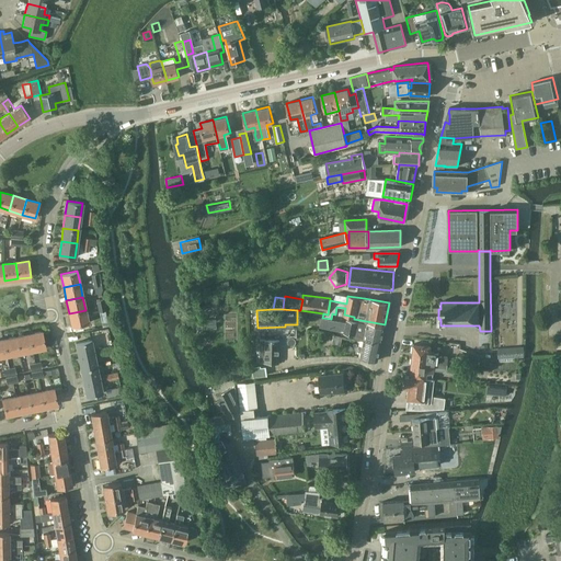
[(88,323),(86,310),(69,313),(71,327),(88,323)]
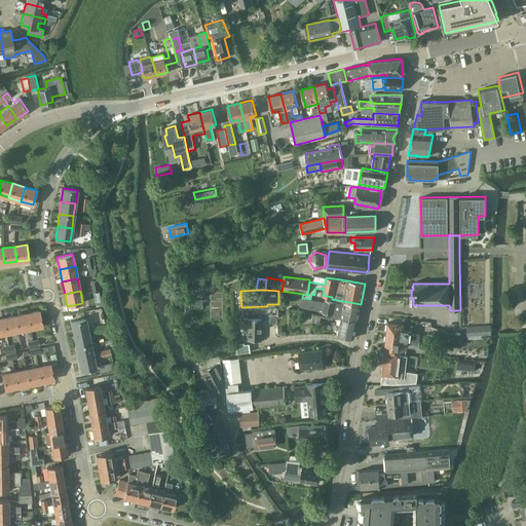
[(302,298),(301,306),(318,310),(320,308),(324,309),(323,312),(333,314),(332,317),(341,320),(358,323),(361,306),(325,299),(325,302),(324,302),(310,299),(302,298)]
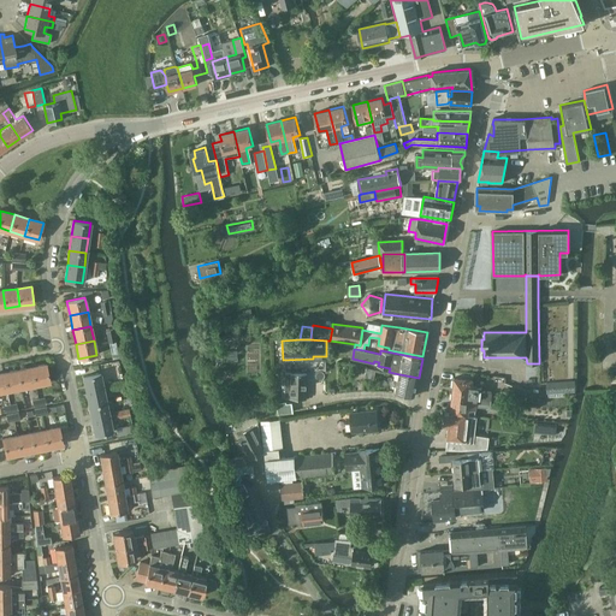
[(223,351),(224,361),(238,361),(237,351),(223,351)]
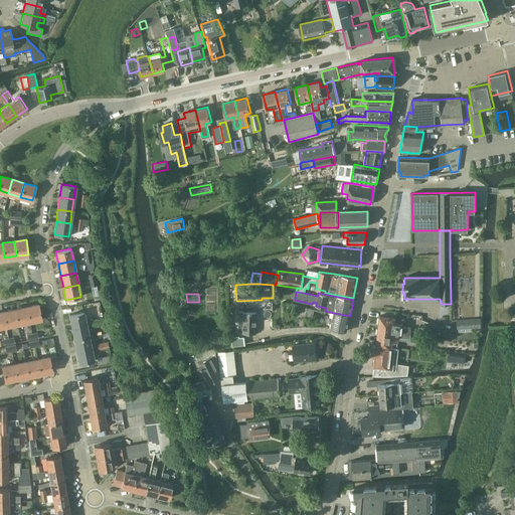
[(41,319),(39,305),(26,307),(29,322),(41,319)]
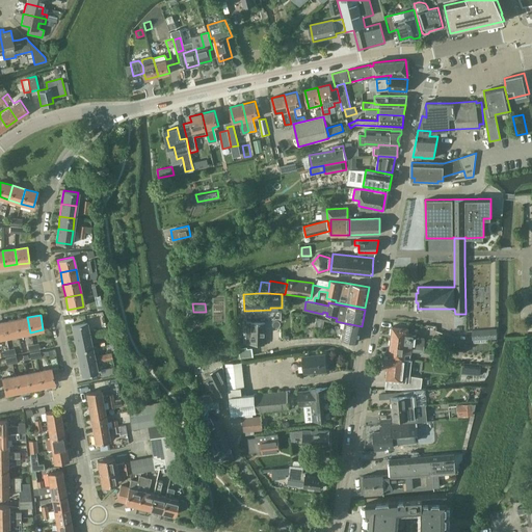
[(27,317),(15,319),(18,335),(30,333),(27,317)]
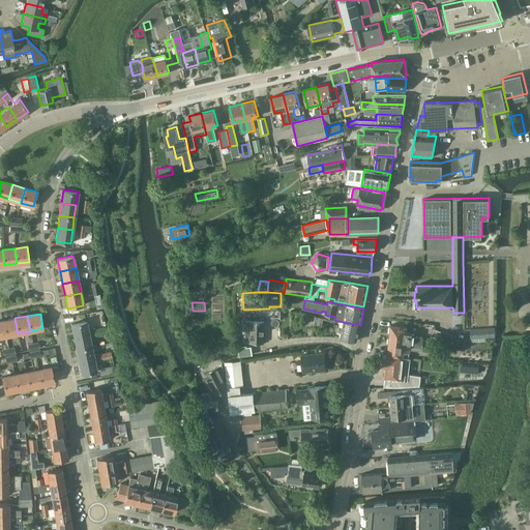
[(322,325),(323,318),(315,317),(314,324),(322,325)]
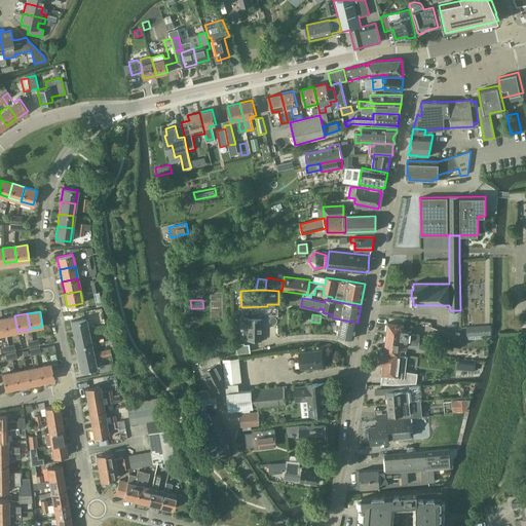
[(14,315),(2,318),(5,333),(17,331),(14,315)]
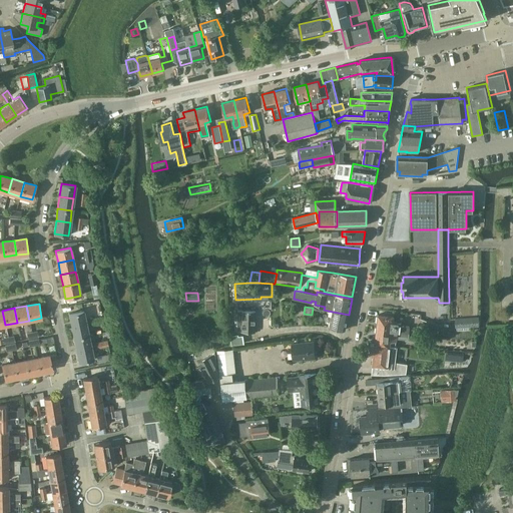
[(69,314),(72,326),(86,323),(83,311),(69,314)]
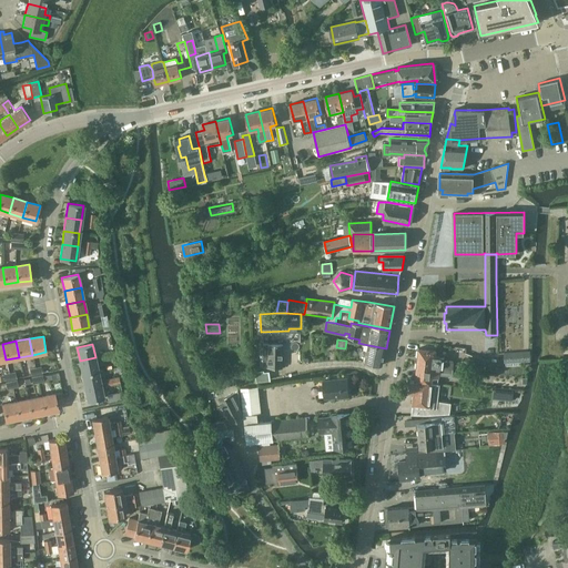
[(263,367),(282,367),(283,345),(264,344),(263,367)]
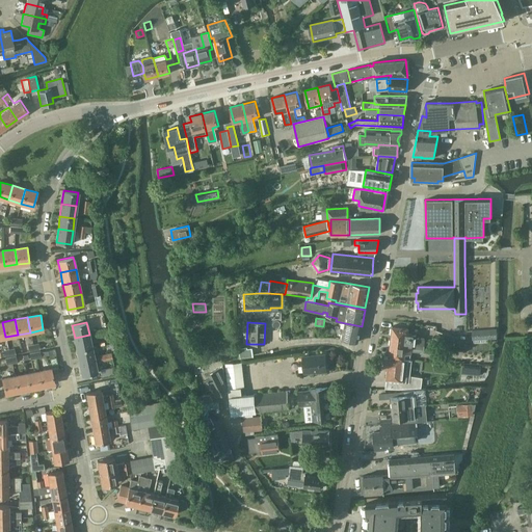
[(357,342),(362,326),(345,323),(344,328),(342,327),(341,333),(343,334),(342,339),(357,342)]
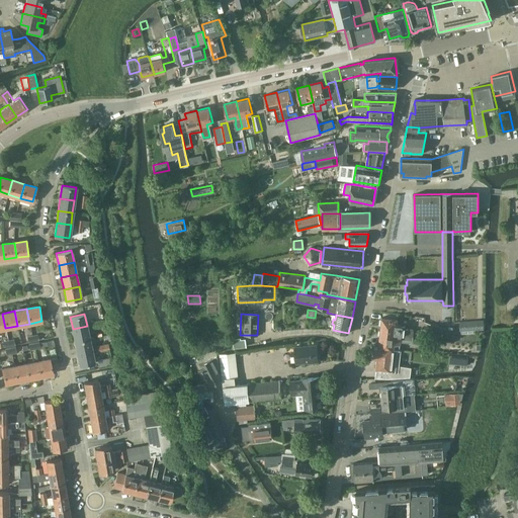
[(381,318),(380,335),(395,336),(395,335),(401,336),(401,334),(404,335),(413,336),(413,330),(405,329),(406,327),(402,327),(402,326),(397,326),(398,319),(381,318)]
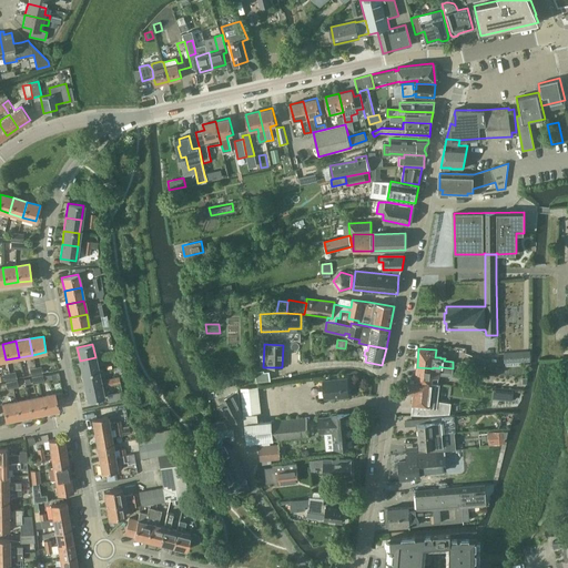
[(529,351),(504,353),(504,363),(506,363),(506,366),(520,365),(520,362),(529,361),(530,361),(530,351),(529,351)]
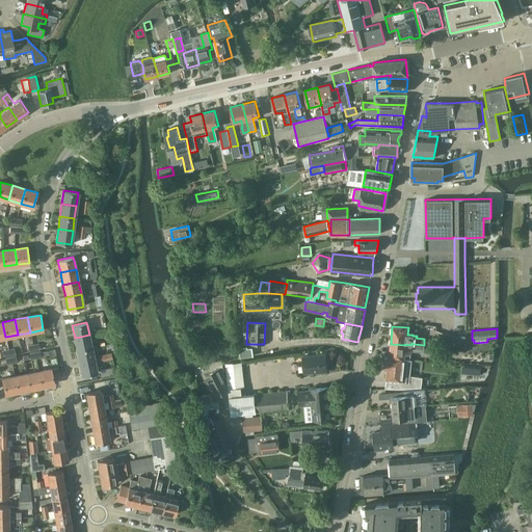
[(75,338),(77,350),(91,347),(89,335),(75,338)]
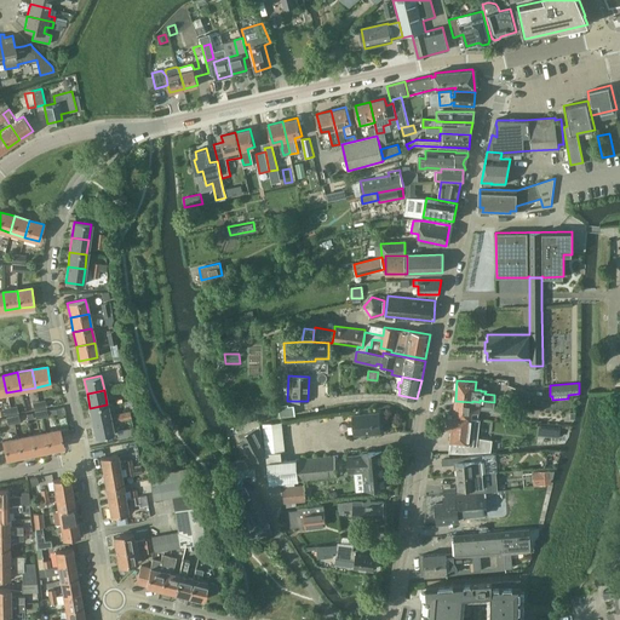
[(455,401),(453,415),(471,418),(472,412),(478,413),(480,408),(483,409),(491,411),(493,408),(493,407),(494,402),(483,401),(480,400),(480,402),(472,401),(472,402),(455,401)]
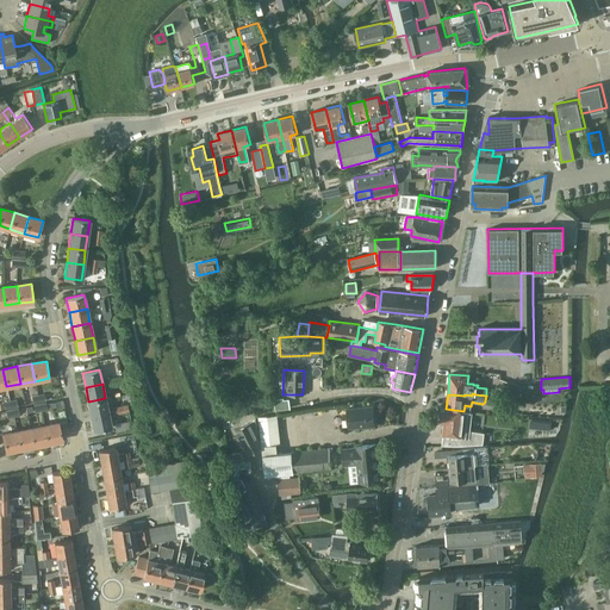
[(284,397),(274,398),(275,411),(291,409),(288,399),(284,399),(284,397)]
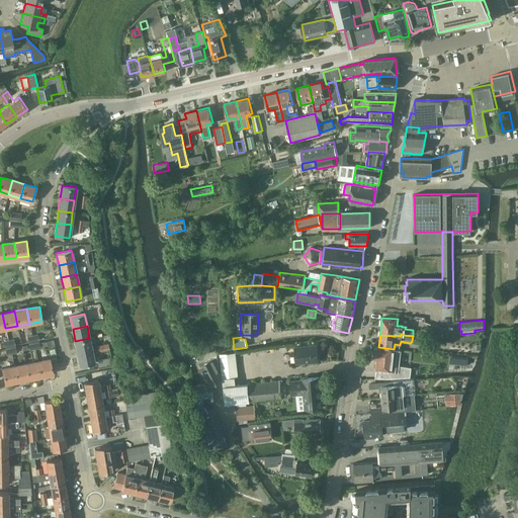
[(96,349),(96,346),(95,344),(90,345),(89,338),(75,341),(78,353),(92,350),(96,349)]
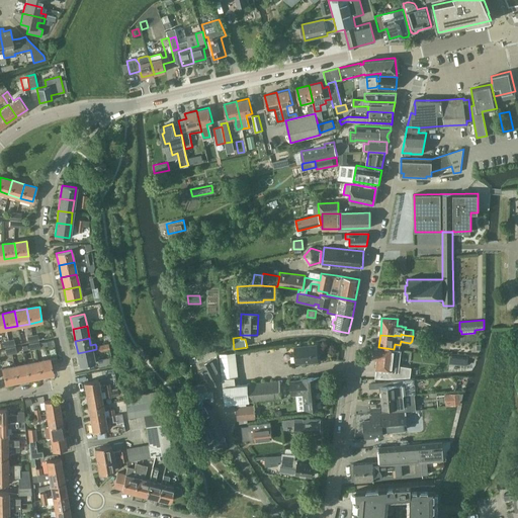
[(317,345),(294,347),(296,363),(309,362),(310,363),(319,362),(317,345)]
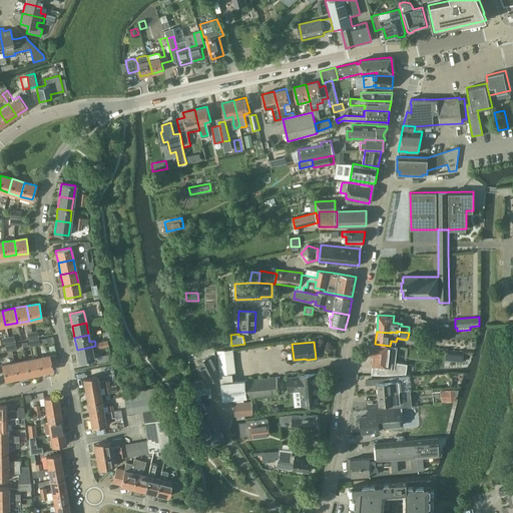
[(371,349),(370,353),(374,354),(373,366),(378,366),(377,374),(393,374),(404,373),(405,365),(394,363),(396,352),(396,347),(390,346),(375,344),(371,344),(371,349)]
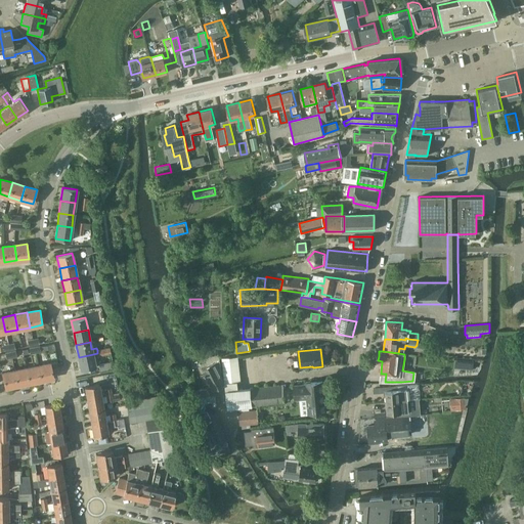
[(95,366),(93,354),(79,357),(81,369),(95,366)]
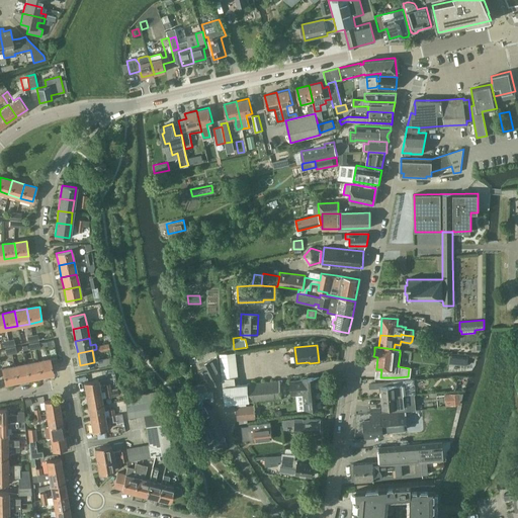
[(225,404),(281,398),(279,380),(248,383),(236,385),(235,377),(238,377),(235,352),(220,354),(225,404)]
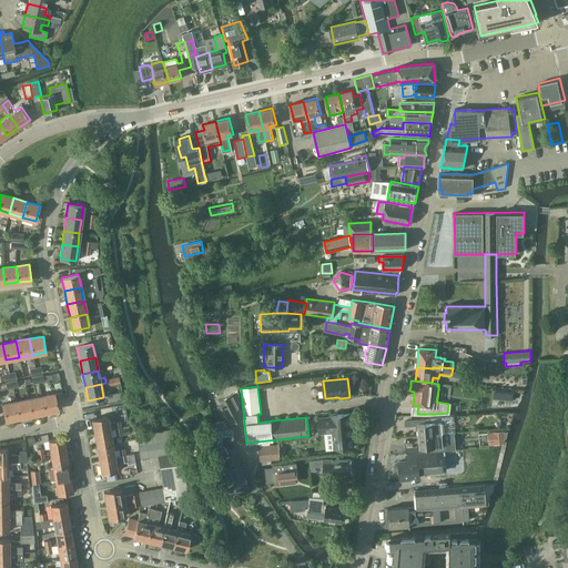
[(240,404),(239,391),(219,401),(231,424),(243,418),(239,411),(241,409),(239,405),(240,404)]
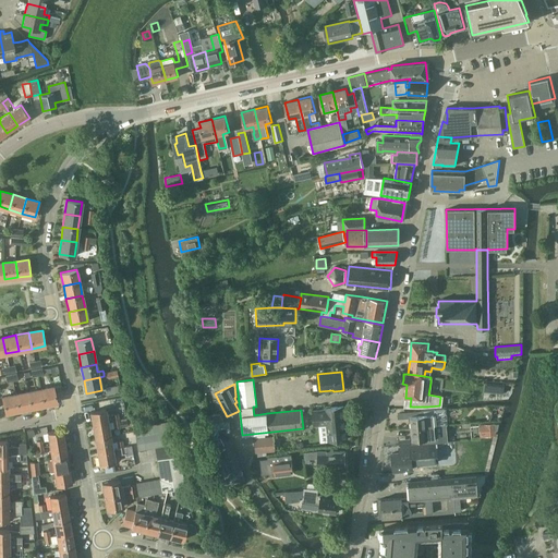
[(484,384),(484,392),(504,393),(504,385),(484,384)]
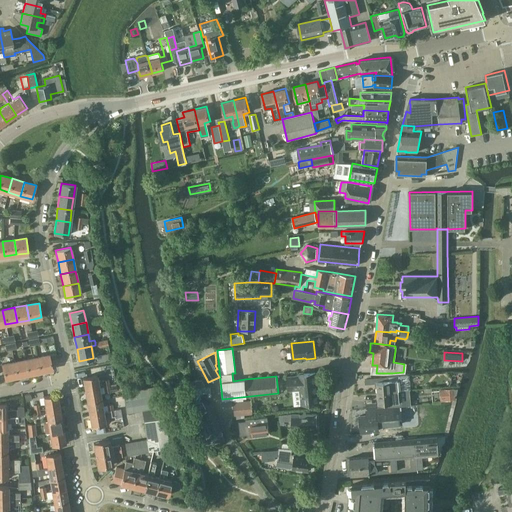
[(52,369),(49,355),(37,357),(40,371),(52,369)]
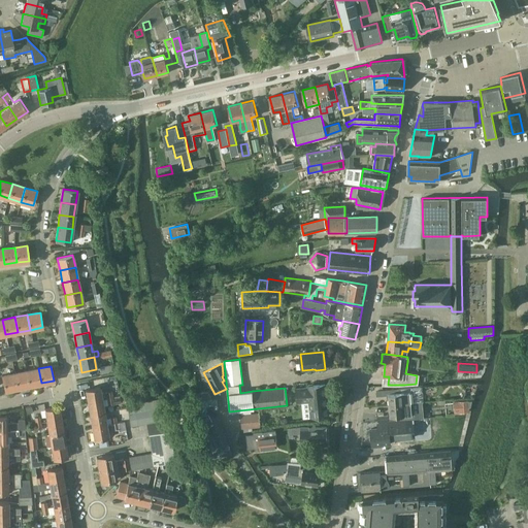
[(38,368),(26,371),(29,386),(41,383),(38,368)]
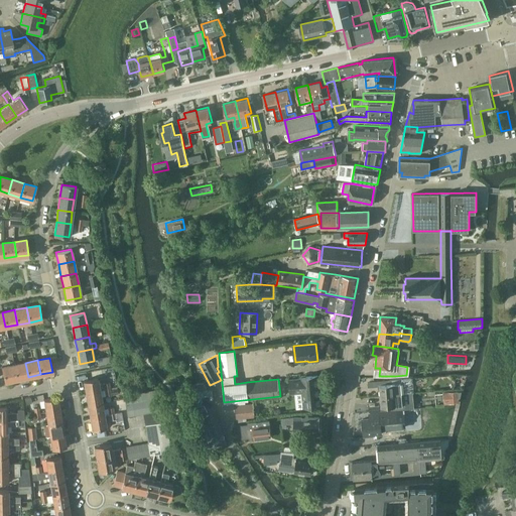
[(25,363),(13,365),(16,379),(28,377),(25,363)]
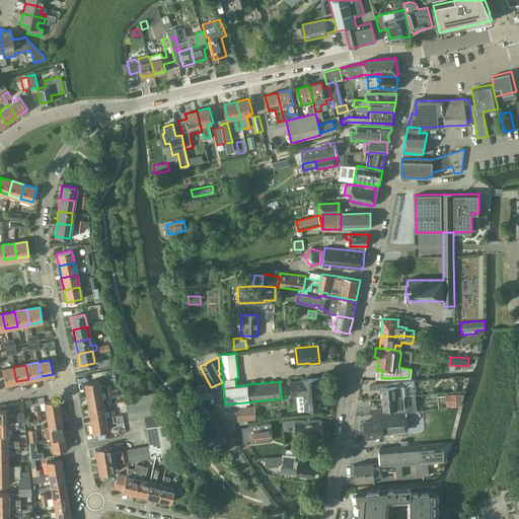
[(4,384),(16,381),(13,367),(1,370),(4,384)]
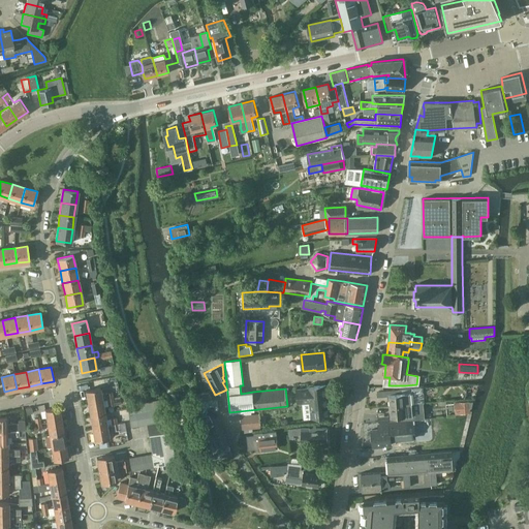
[(297,390),(298,404),(299,404),(299,403),(310,402),(311,418),(329,416),(328,408),(330,407),(330,401),(328,400),(328,399),(325,384),(308,386),(309,389),(297,390)]
